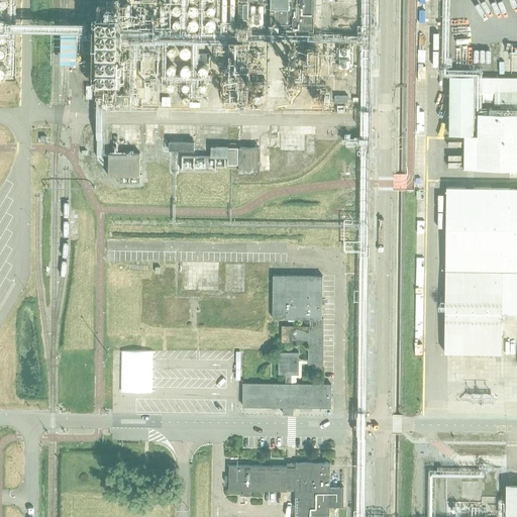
[(248,0),(249,0),(248,0),(248,1),(257,1),(257,3),(271,3),(271,30),(313,31),(313,0),(248,0)]
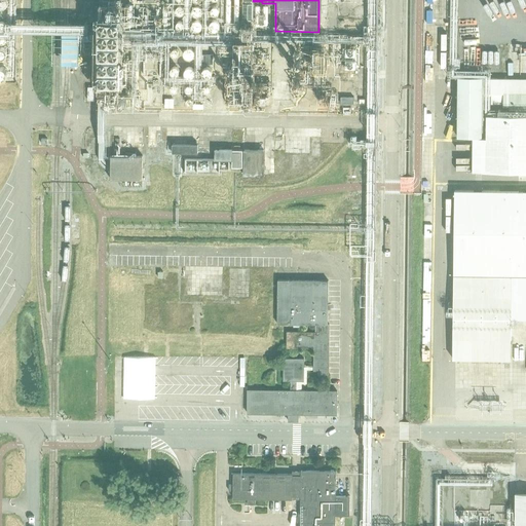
[(344,0),(344,13),(364,14),(364,0),(344,0)]
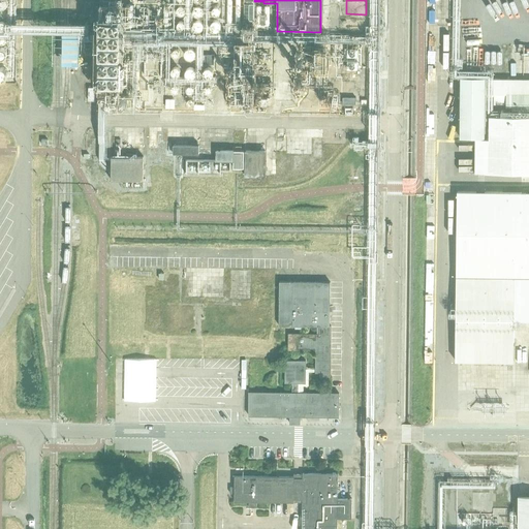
[(207,12),(196,19),(201,26),(211,21),(207,12)]
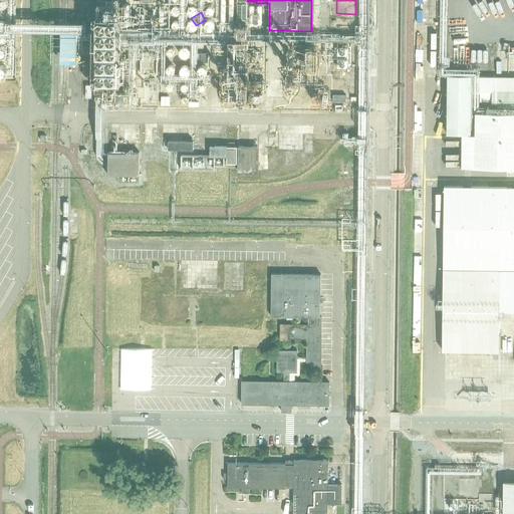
[(210,13),(211,24),(221,23),(220,12),(210,13)]
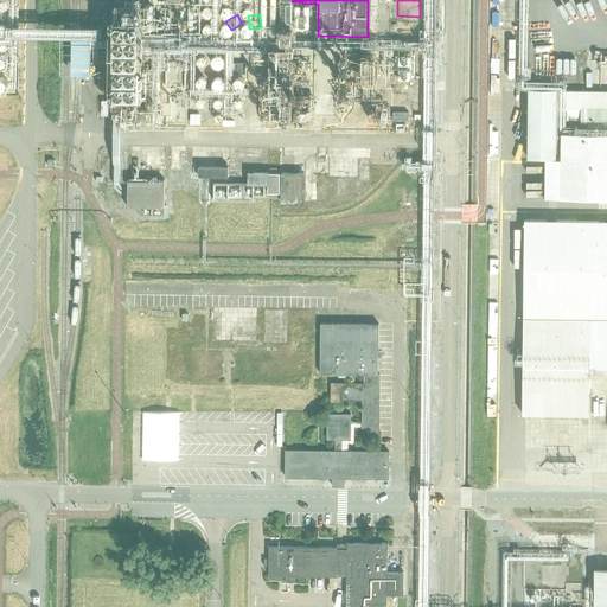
[(165,51),(171,55),(177,55),(181,53),(186,50),(190,45),(191,39),(190,33),(186,27),(180,24),(173,23),(167,25),(163,29),(159,34),(159,40),(160,46),(165,51)]
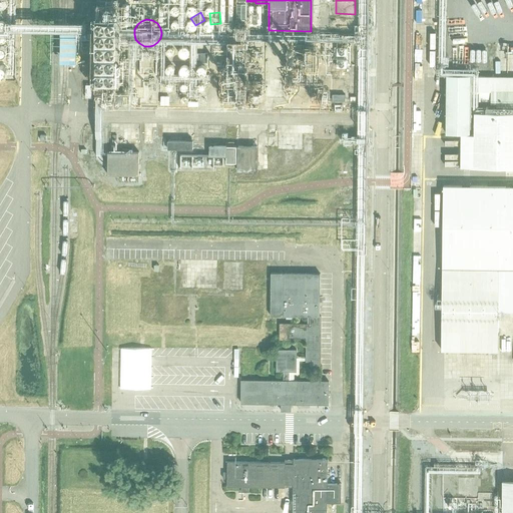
[(81,30),(66,30),(66,61),(81,61),(81,30)]
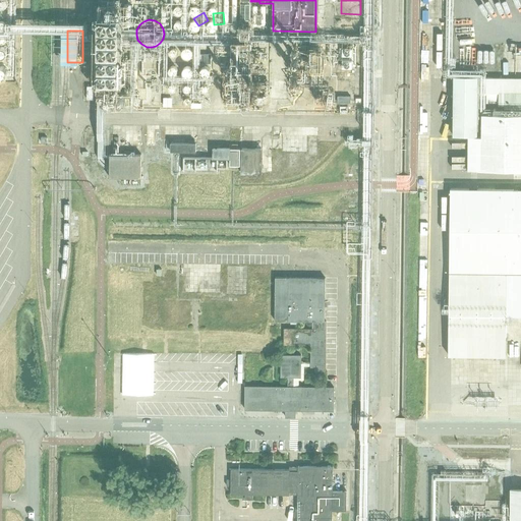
[(194,55),(199,43),(189,39),(184,51),(194,55)]
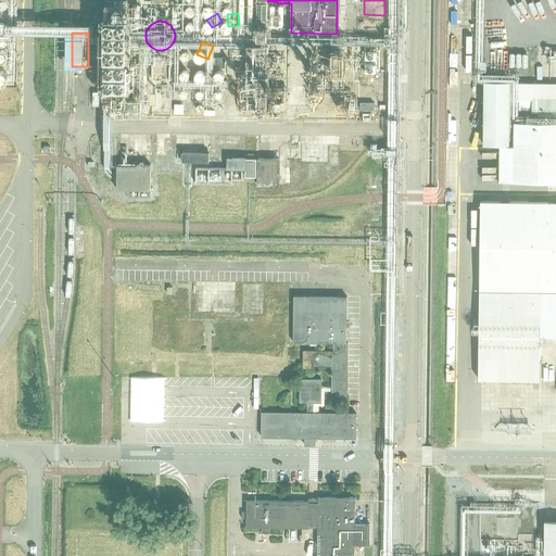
[(2,84),(3,84),(4,84),(5,84),(8,84),(9,83),(10,81),(10,80),(11,79),(11,78),(11,77),(11,76),(11,74),(10,73),(10,72),(9,71),(7,70),(5,70),(3,70),(2,70),(1,70),(0,70),(0,83),(2,84)]
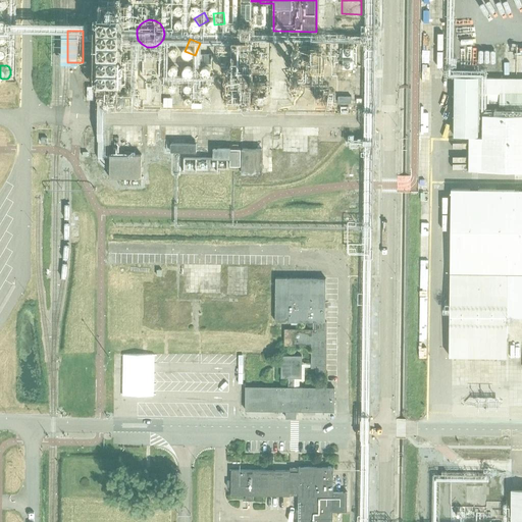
[(435,129),(435,70),(420,70),(420,129),(435,129)]
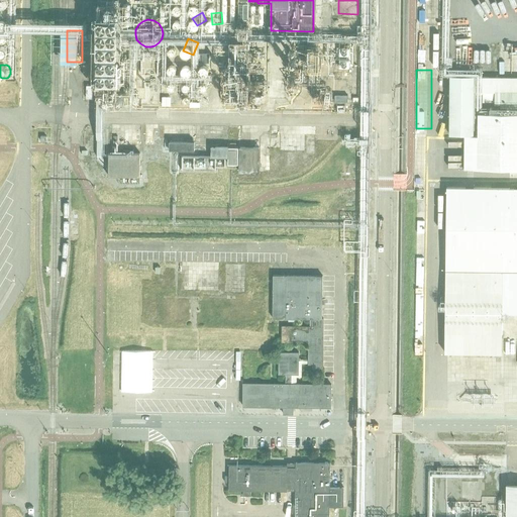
[(448,134),(451,134),(457,134),(478,135),(477,169),(516,169),(516,113),(474,113),(474,92),(482,92),(482,102),(494,102),(494,104),(500,104),(500,107),(516,107),(516,77),(474,77),(474,76),(449,76),(448,134)]
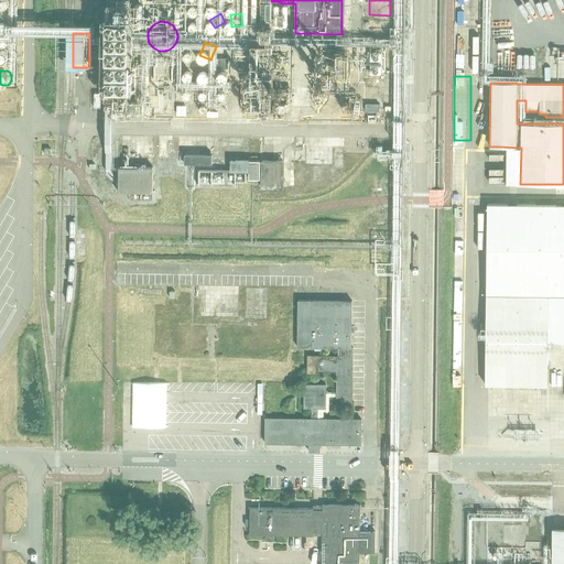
[(183,96),(188,100),(197,88),(191,84),(183,96)]
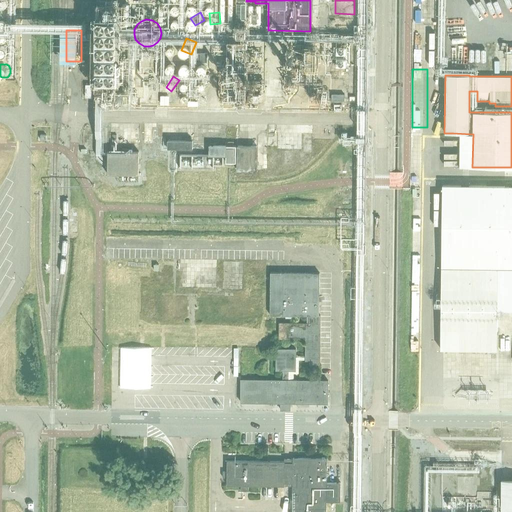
[(125,91),(133,91),(133,82),(125,82),(125,91)]
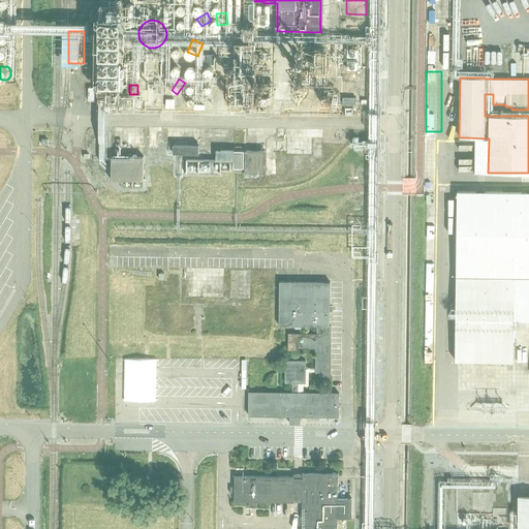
[(262,100),(273,100),(273,91),(262,91),(262,100)]
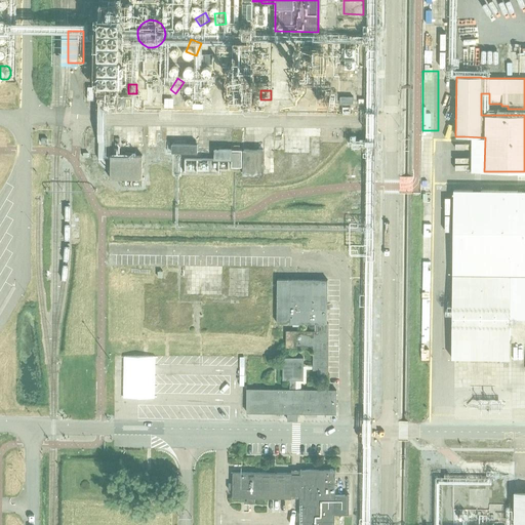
[(167,95),(167,108),(176,107),(176,95),(167,95)]
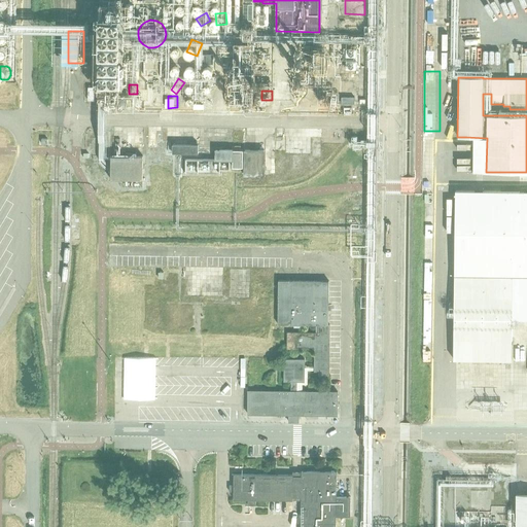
[(164,143),(160,143),(160,155),(169,155),(170,131),(165,131),(164,143)]
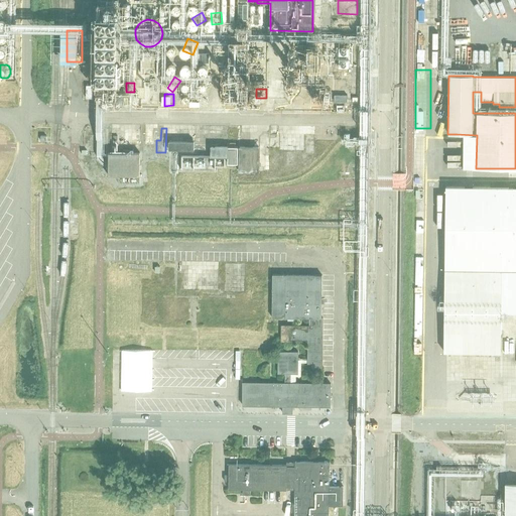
[(195,147),(195,139),(169,138),(169,147),(195,147)]
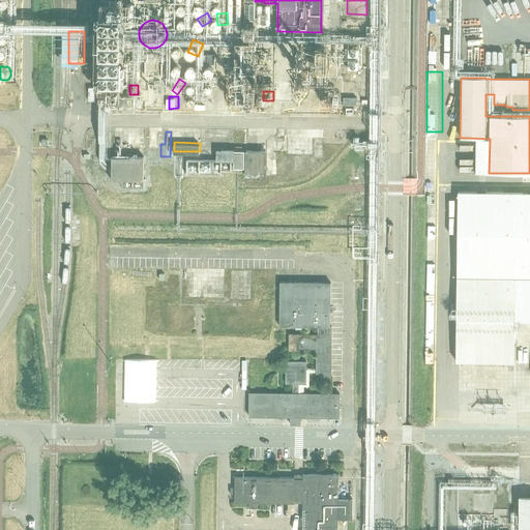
[(216,162),(230,162),(234,162),(233,168),(243,168),(244,151),(216,150),(216,162)]
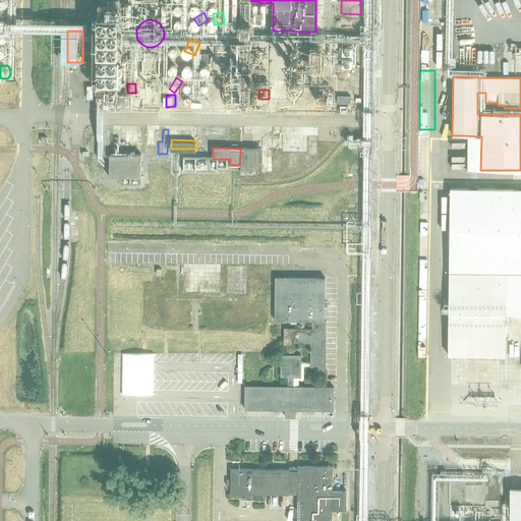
[(241,149),(241,174),(261,174),(261,149),(241,149)]
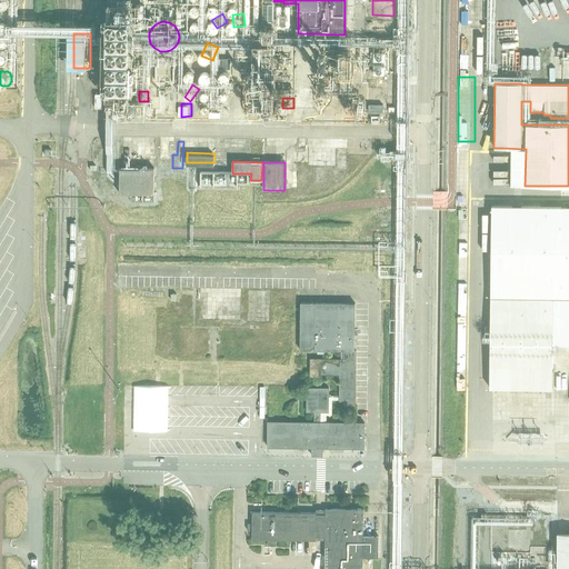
[(512,163),(499,163),(499,178),(512,178),(512,163)]
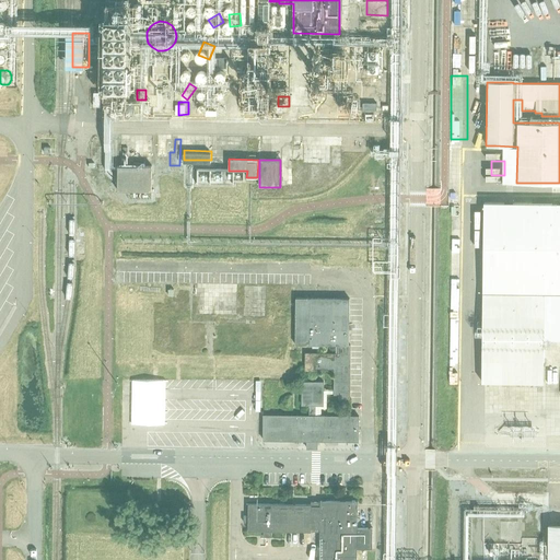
[(117,190),(151,191),(151,166),(117,165),(117,190)]
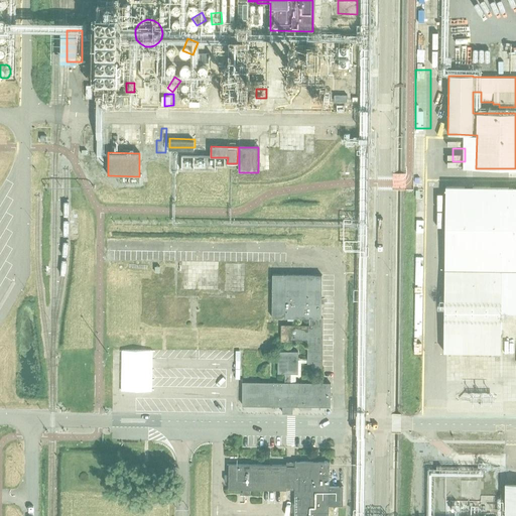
[(515,186),(445,186),(443,352),(500,353),(501,311),(515,311),(515,186)]
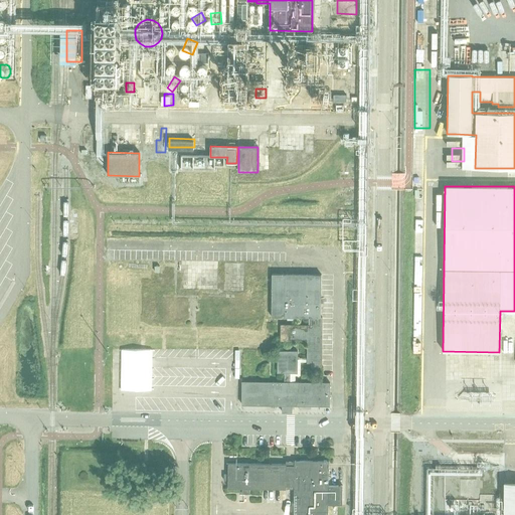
[(307,340),(307,362),(312,362),(312,367),(321,367),(322,317),(320,317),(321,275),(272,274),(272,317),(310,317),(310,326),(281,325),(281,340),(307,340)]
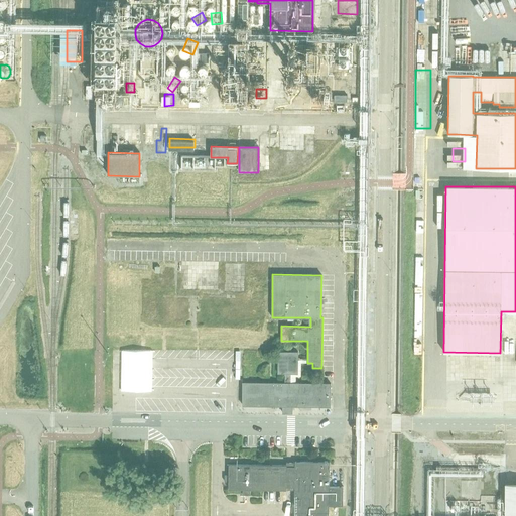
[(194,321),(270,323),(270,294),(194,294),(194,321)]
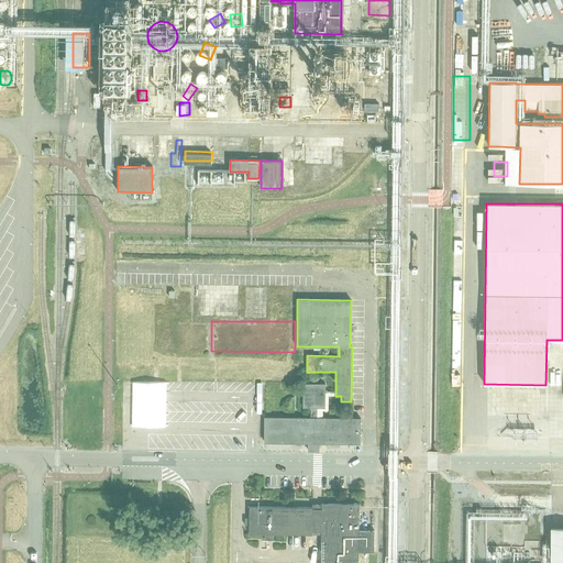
[(360,443),(360,418),(317,418),(317,407),(324,408),(324,384),(304,384),(304,407),(311,407),(311,418),(264,417),(264,442),(308,443),(308,451),(318,451),(319,443),(360,443)]
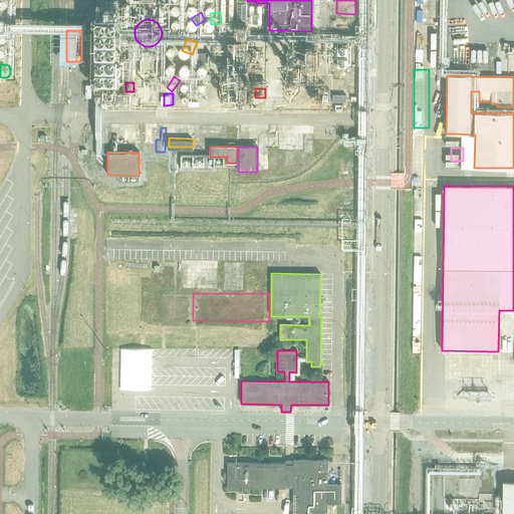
[(327,460),(326,460),(326,459),(322,459),(322,460),(293,460),(285,460),(285,463),(228,463),(227,474),(223,474),(223,480),(227,480),(227,488),(241,488),(241,492),(249,492),(249,488),(293,488),(292,513),(326,513),(327,503),(341,504),(341,485),(327,484),(327,460)]
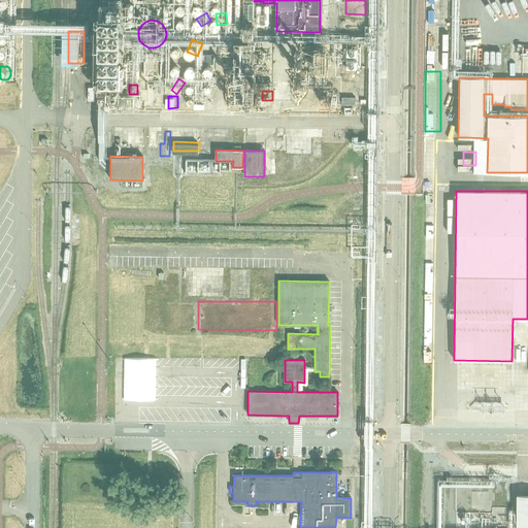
[(433,527),(446,527),(446,480),(481,480),(481,472),(442,472),(442,526),(433,525),(433,527)]
